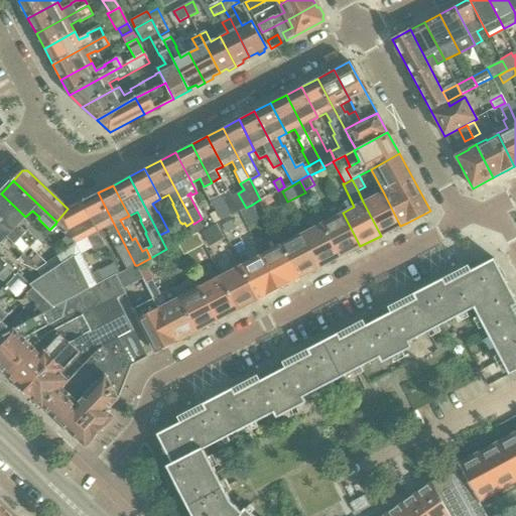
[(228,186),(217,194),(229,216),(240,211),(246,208),(238,194),(232,196),(228,186)]
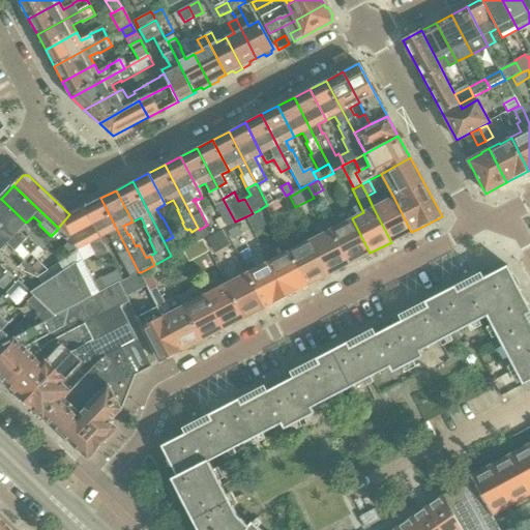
[(373,207),(391,242),(411,232),(393,197),(373,207)]
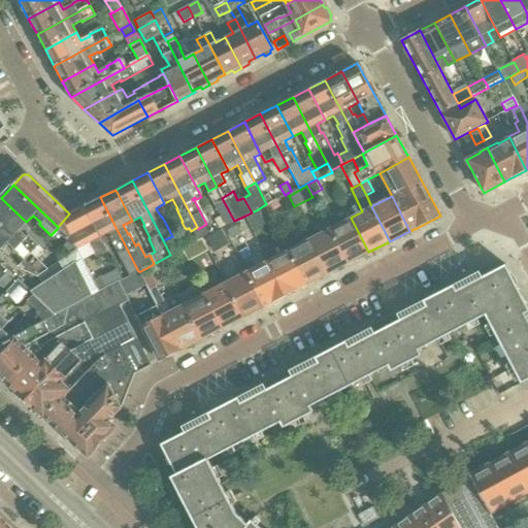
[(111,242),(129,276),(138,271),(100,197),(84,206),(103,244),(104,244),(112,240),(112,241),(111,242)]
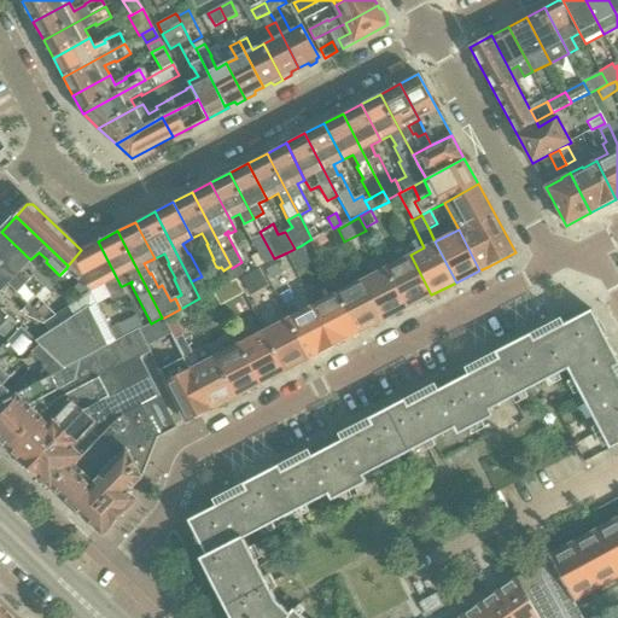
[(1,232),(0,232),(0,260),(45,302),(52,293),(33,275),(31,277),(23,268),(30,260),(1,232)]
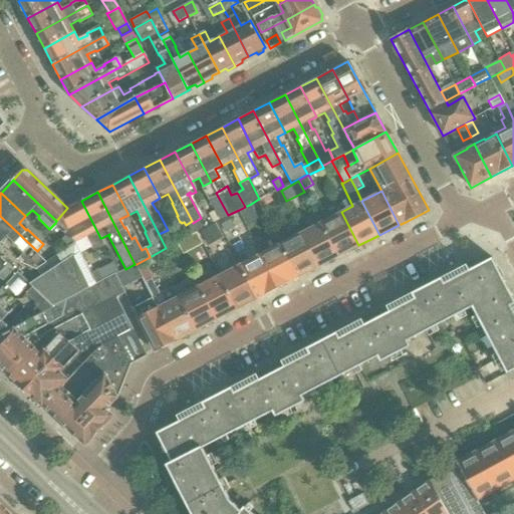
[(228,215),(216,193),(208,197),(215,212),(208,215),(212,223),(228,215)]
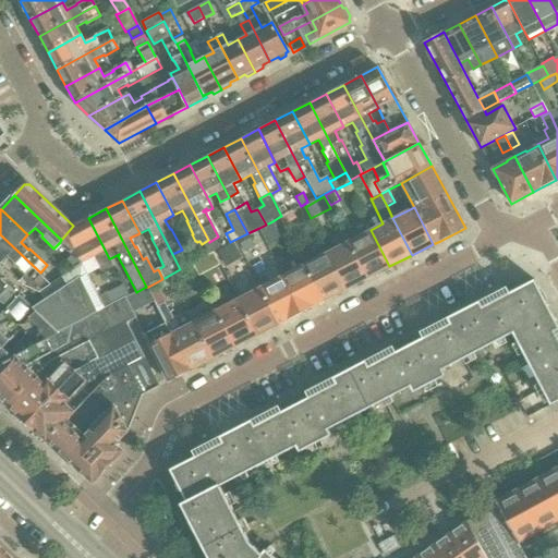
[(286,214),(281,216),(279,217),(283,226),(296,219),(292,210),(286,214)]
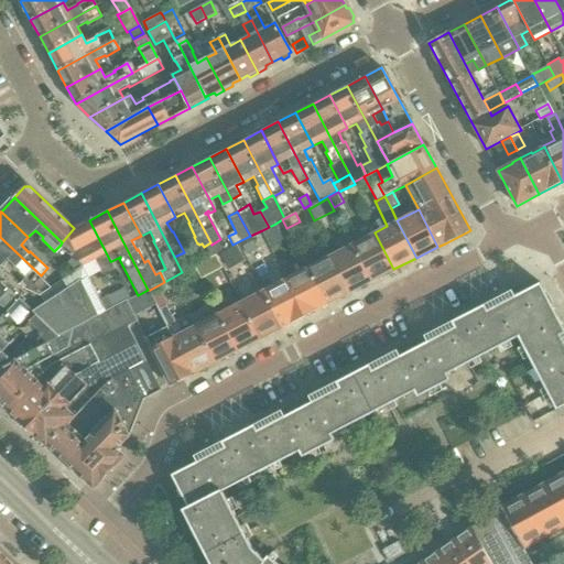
[(61,245),(84,266),(95,260),(104,277),(116,270),(111,261),(110,261),(89,220),(74,228),(62,242),(61,245)]
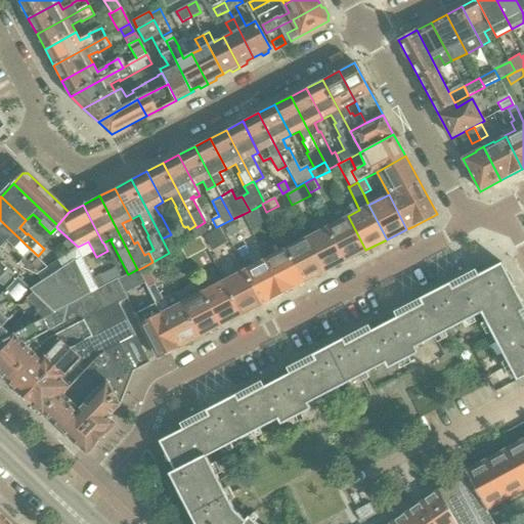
[(244,214),(252,228),(264,222),(256,208),(254,209),(250,211),(244,214)]
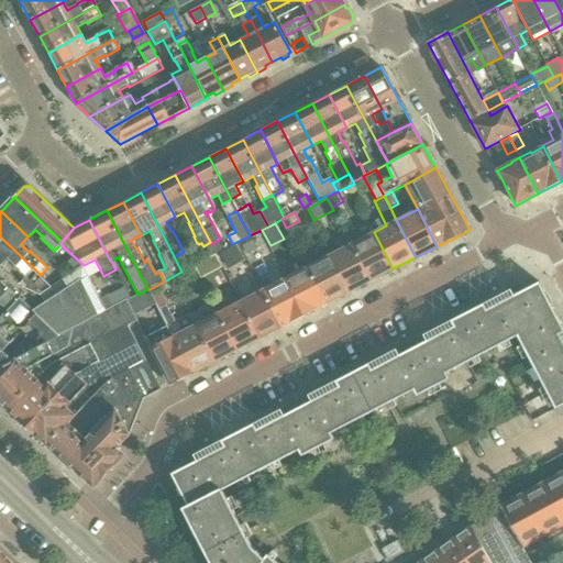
[(351,243),(371,280),(393,268),(374,232),(351,243)]
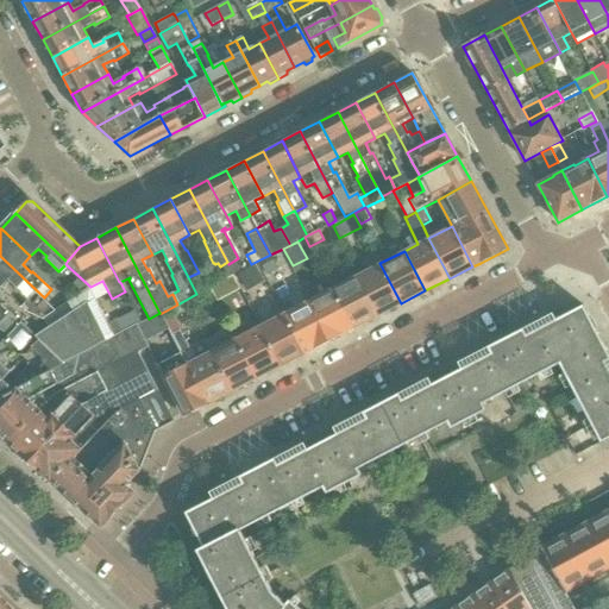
[(0,287),(0,288),(1,287),(27,312),(43,319),(55,312),(43,299),(44,297),(0,256),(0,287)]
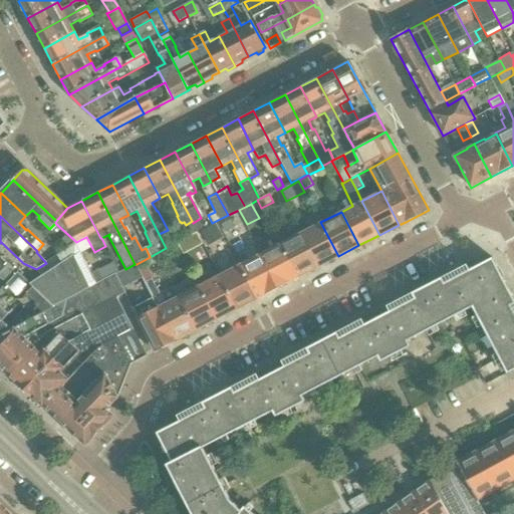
[(300,233),(317,267),(338,256),(320,222),(300,233)]
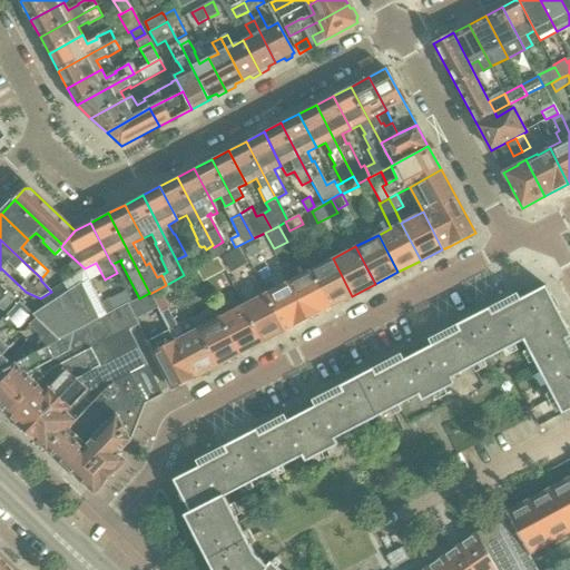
[(310,269),(330,307),(352,296),(333,258),(310,269)]
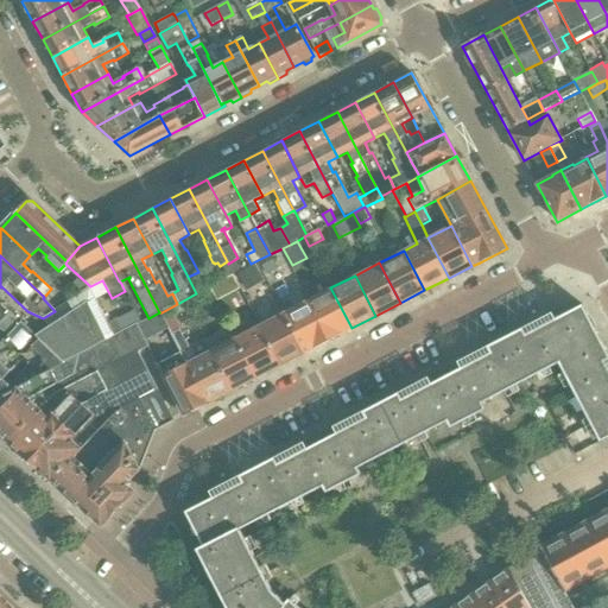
[(191,284),(196,293),(204,290),(200,279),(191,284)]
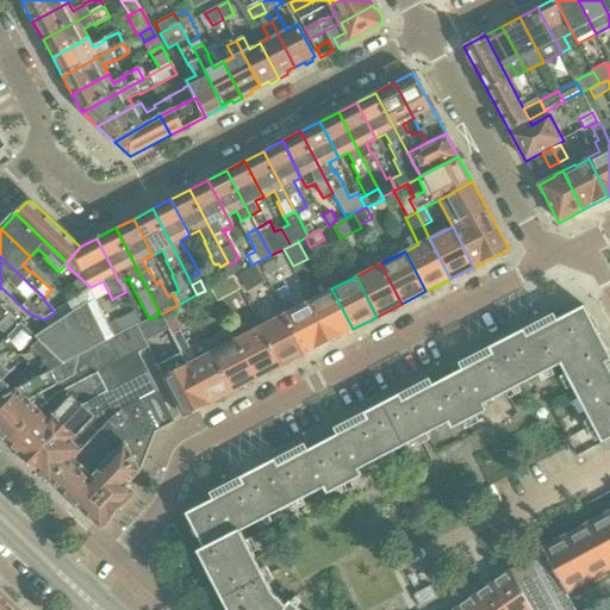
[(226,281),(211,288),(216,298),(225,293),(228,298),(241,291),(237,284),(230,287),(226,281)]
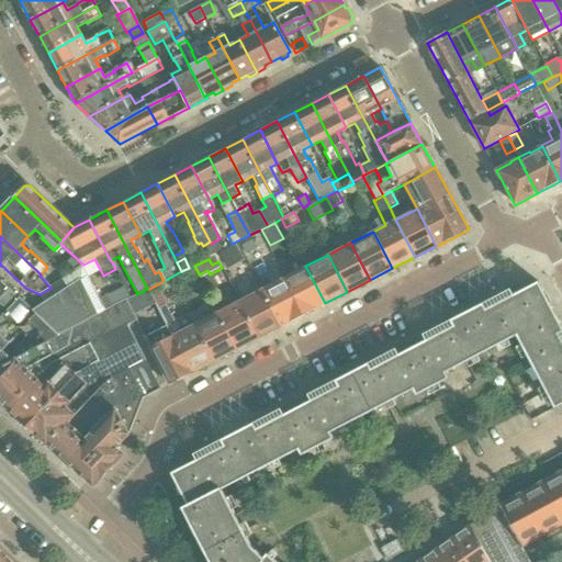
[(20,298),(59,335),(103,312),(99,302),(83,265),(51,288),(40,294),(25,288),(1,265),(0,266),(0,265),(0,279),(10,289),(20,298)]
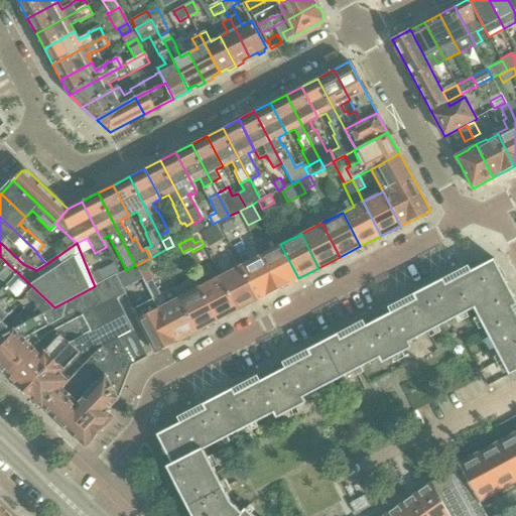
[(182,252),(178,244),(158,255),(162,262),(182,252)]
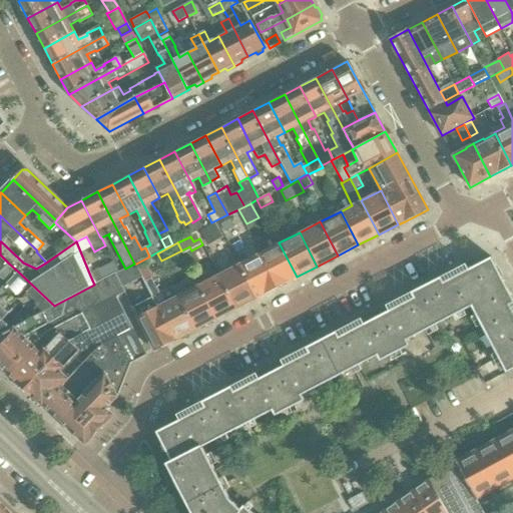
[(259,253),(277,288),(291,281),(297,277),(279,242),(259,253)]
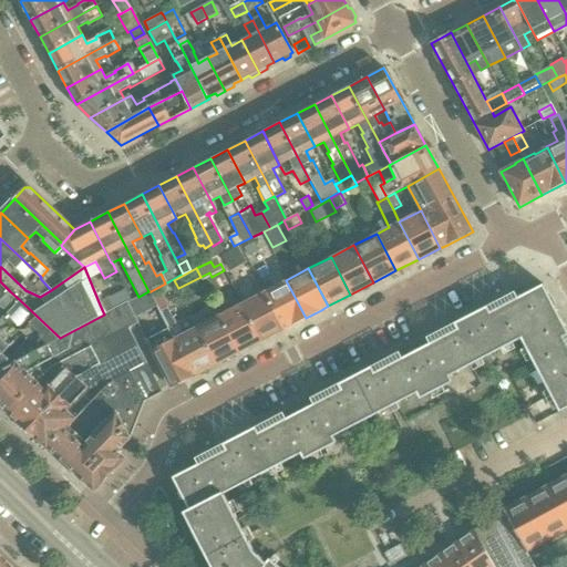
[(264,291),(284,329),(292,325),(292,326),(306,318),(286,280),(264,291)]
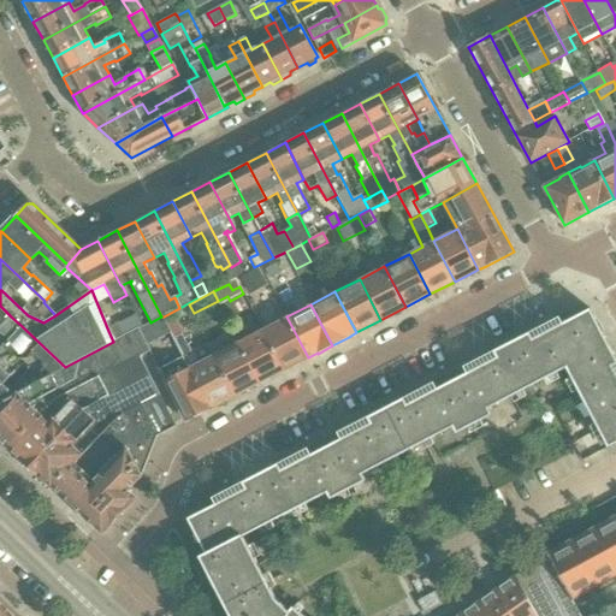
[(0,327),(11,317),(0,306),(0,327)]
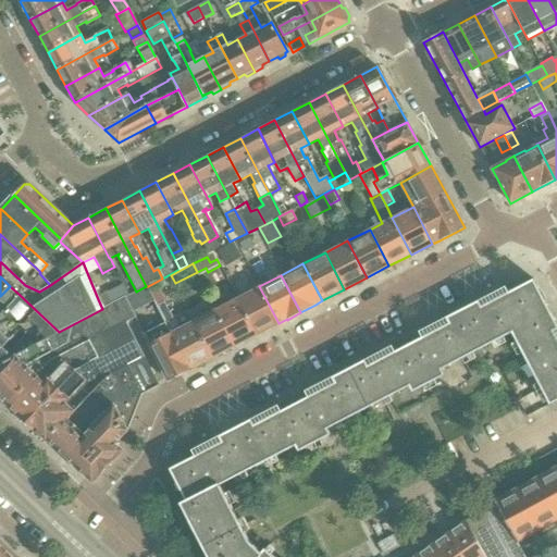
[(479,301),(462,309),(483,348),(512,333),(551,312),(533,280),(506,294),(515,311),(506,317),(496,299),(481,307),(479,301)]
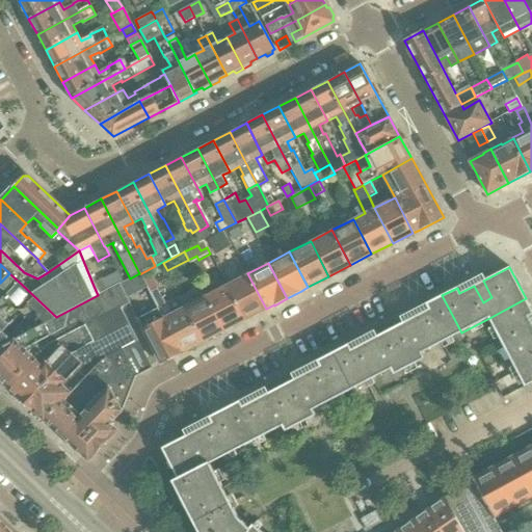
[(14,333),(19,339),(58,318),(56,317),(19,282),(9,273),(0,283),(0,287),(7,294),(0,300),(0,342),(9,338),(3,333),(21,314),(26,320),(14,333)]
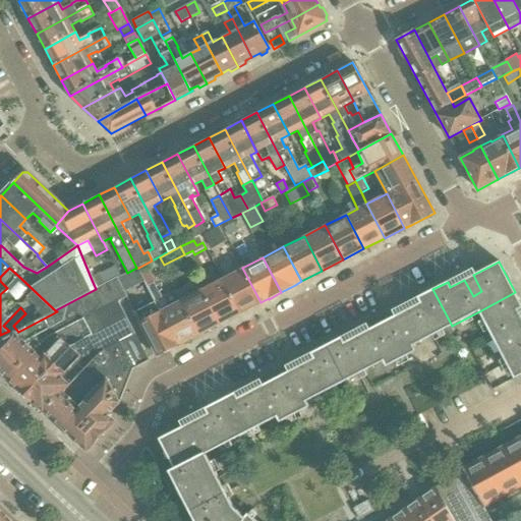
[(116,268),(92,280),(96,289),(117,279),(120,277),(116,268)]
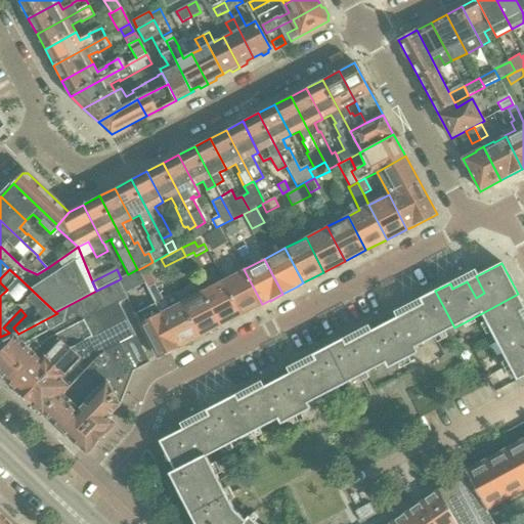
[(137,269),(128,274),(121,278),(118,280),(125,294),(146,282),(142,276),(139,269),(137,269)]
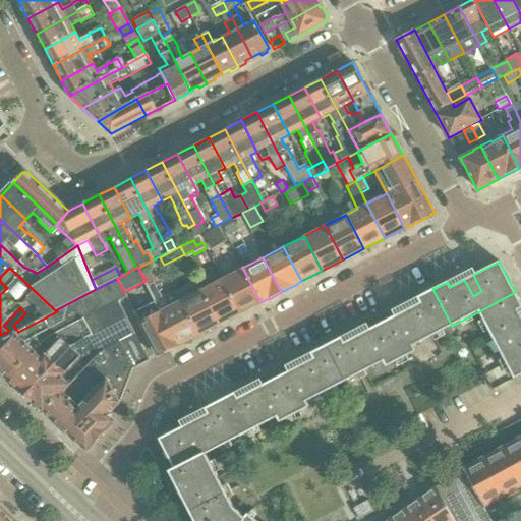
[(223,278),(241,312),(261,302),(242,268),(223,278)]
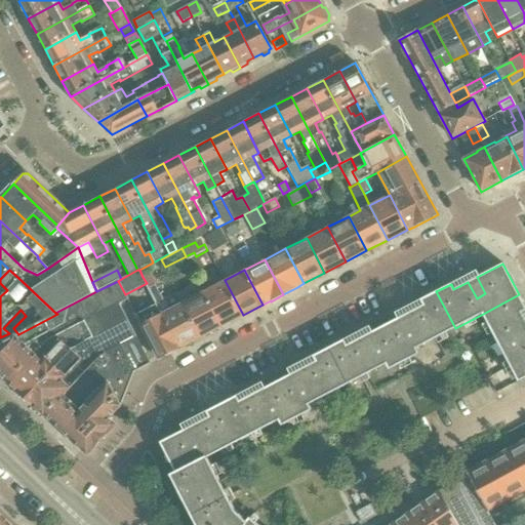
[(147,283),(149,288),(155,285),(156,284),(150,273),(143,277),(147,283)]
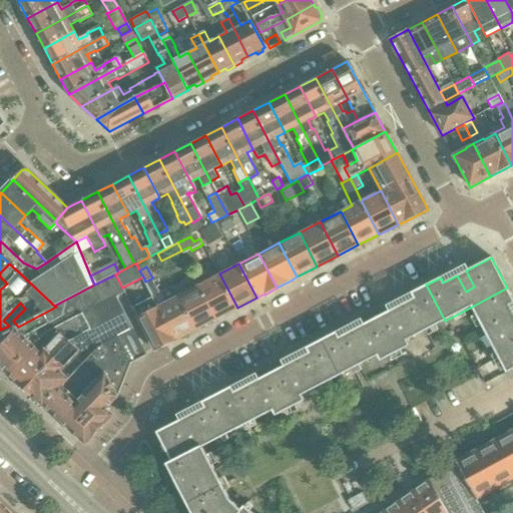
[(198,285),(216,319),(237,308),(219,274),(198,285)]
